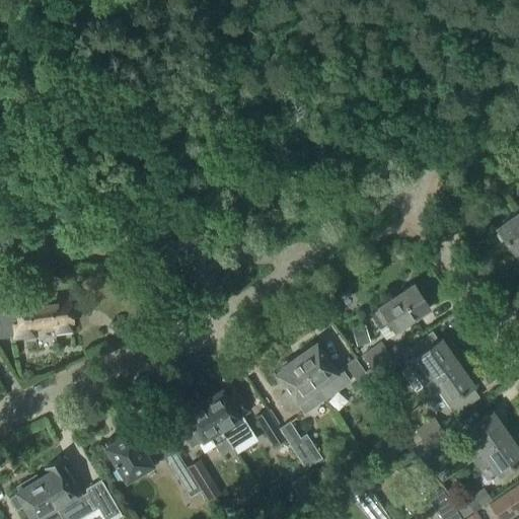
[(518,214),(496,230),(514,255),(518,250),(518,214)]
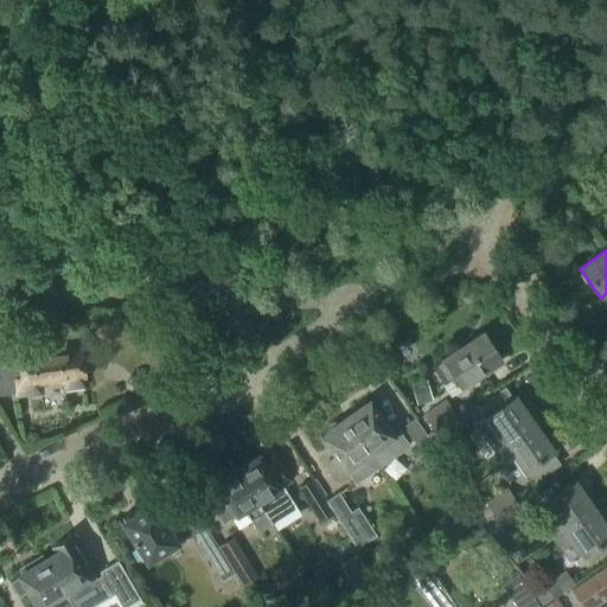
[(461,388),(502,362),(483,334),(443,360),(434,368),(445,384),(454,377),(461,388)]
